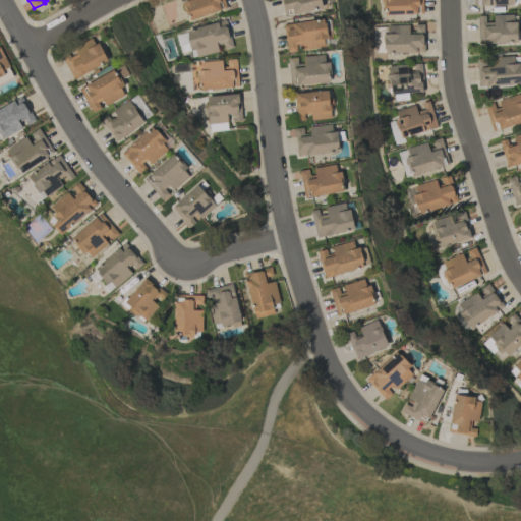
[(226,8),(223,0),(182,0),(188,20),(226,8)]
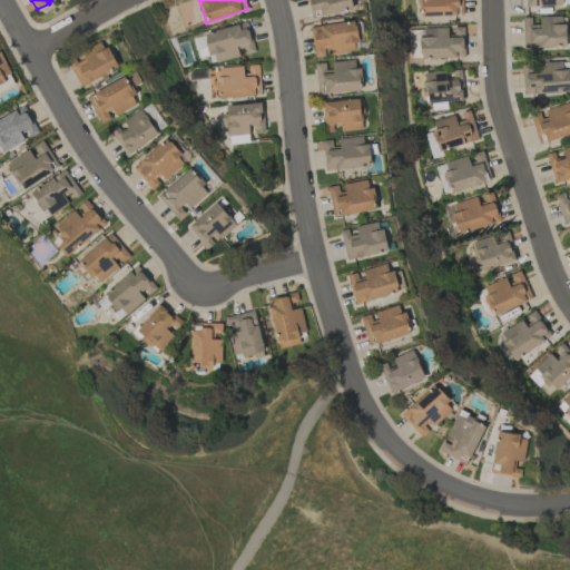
[(349,0),(307,0),(312,18),(351,9),(349,0)]
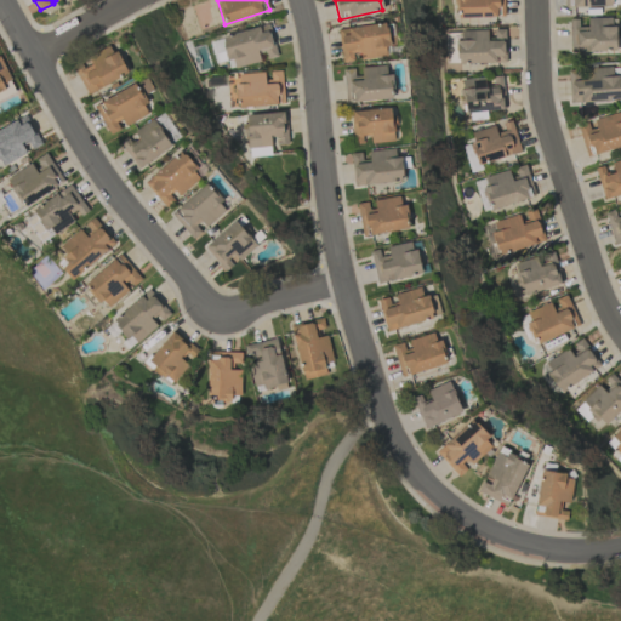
[(503,0),(456,0),(457,17),(503,17),(503,0)]
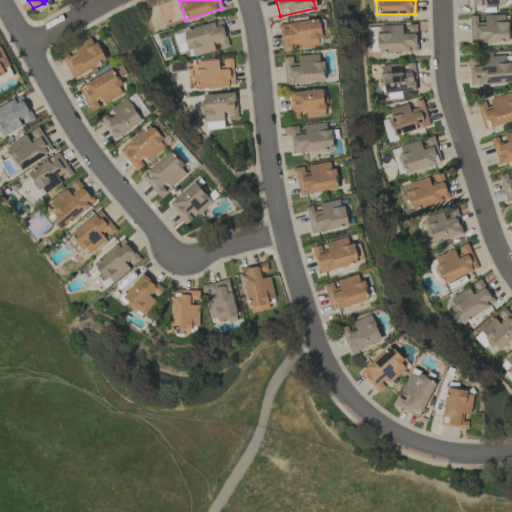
[(469,16),(470,43),(507,42),(506,15),(480,15),(480,16),(469,16)]
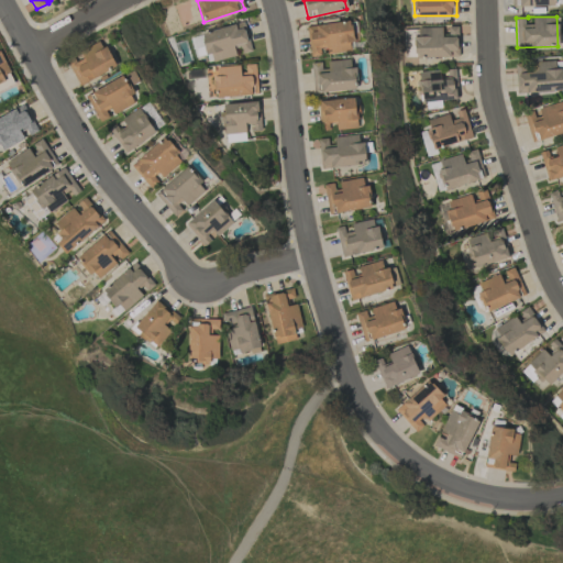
[(353,51),(349,21),(307,26),(310,56),(353,51)]
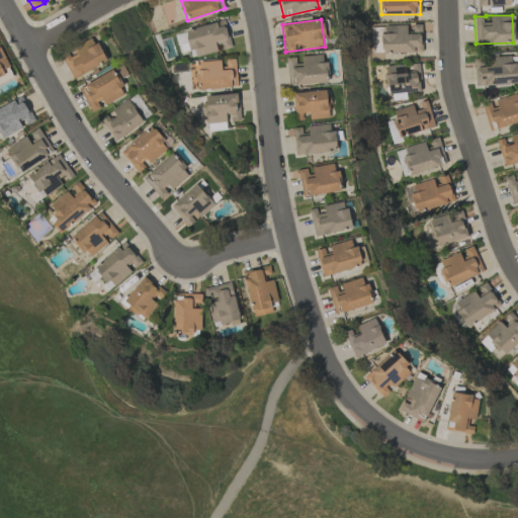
[(193,58),(220,51),(231,48),(225,20),(186,30),(193,58)]
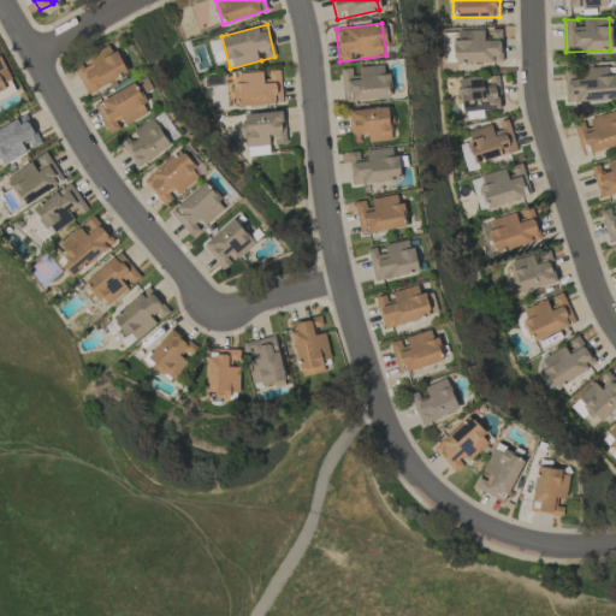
[(452,31),(455,64),(502,61),(499,29),(490,30),(490,40),(484,40),(483,30),(452,31)]
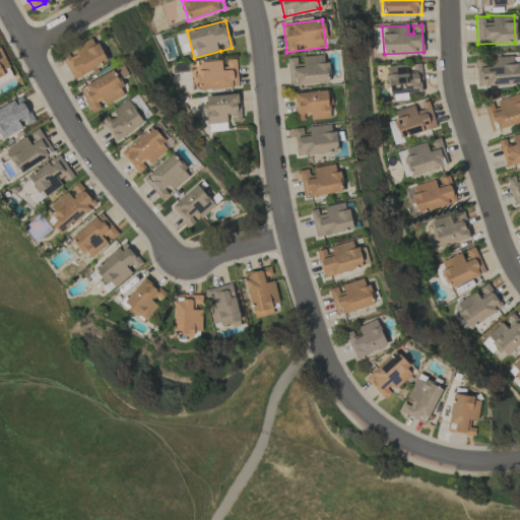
[(189,51),(185,33),(176,35),(180,53),(189,51)]
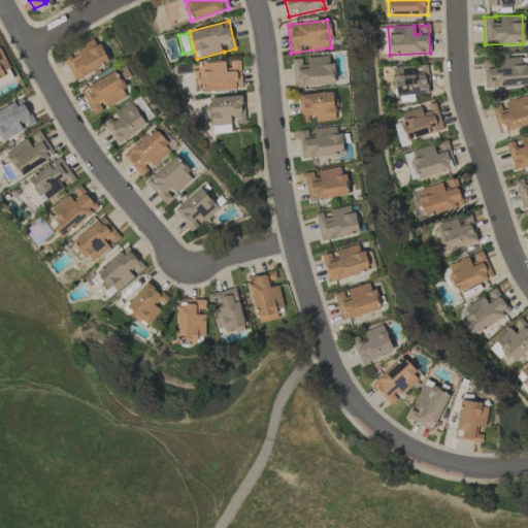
[(63,57),(72,78),(107,65),(96,38),(73,47),(74,52),(63,57)]
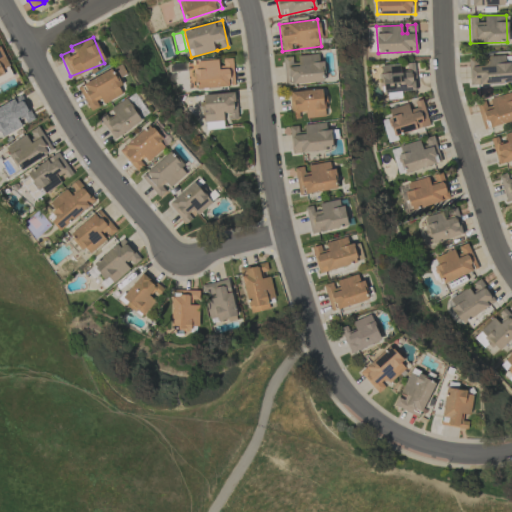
[(0,73),(9,69),(0,47),(0,73)]
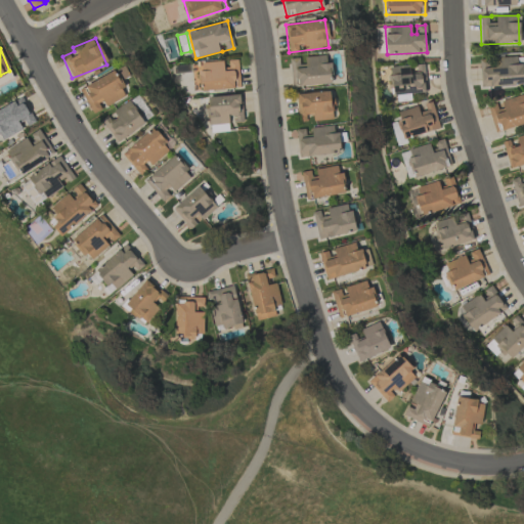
[(291,86),(330,84),(329,55),(301,57),(301,58),(290,58),(291,86)]
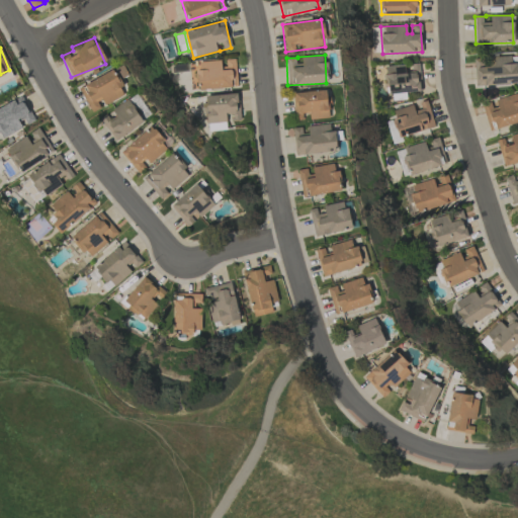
[(476,86),(517,83),(517,63),(511,64),(511,57),(486,57),(486,66),(475,66),(476,86)]
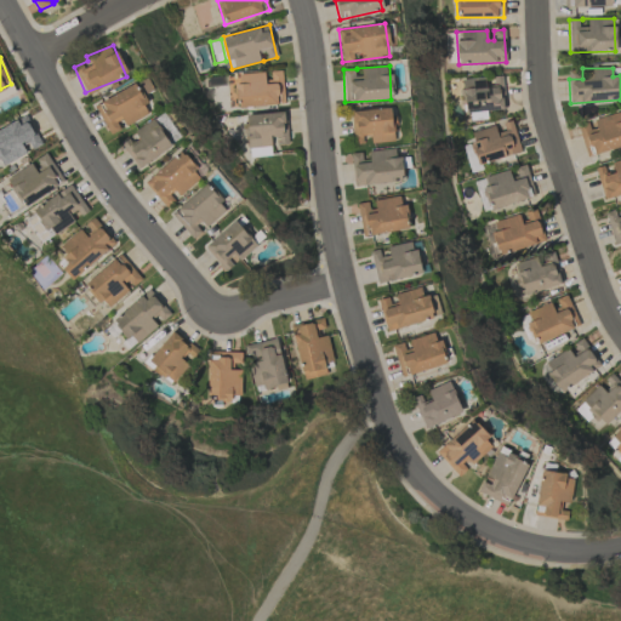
[(238,74),(239,84),(235,84),(237,108),(277,106),(277,102),(284,102),(281,70),(267,72),(267,73),(238,74)]
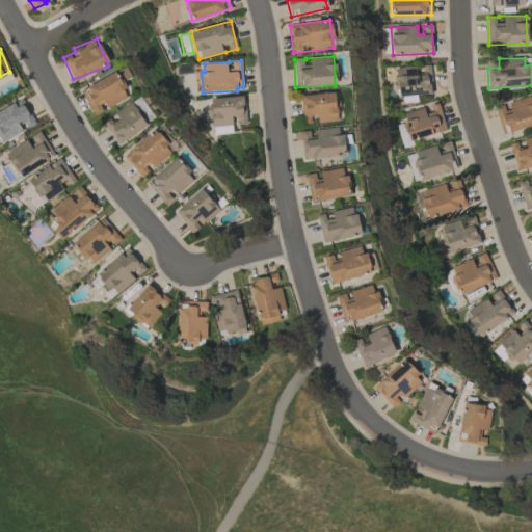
[(397,96),(432,94),(430,65),(418,67),(396,68),(397,96)]
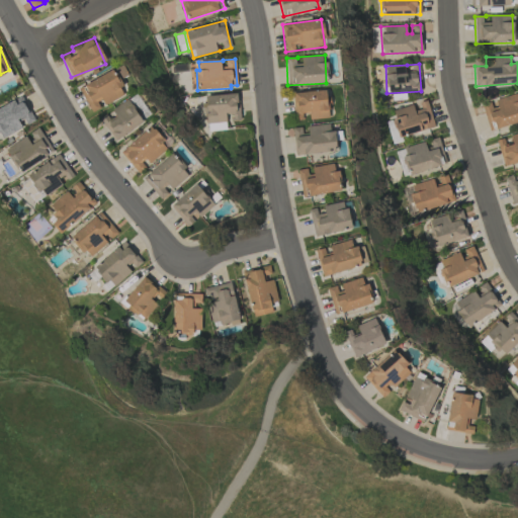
[(102,106),(124,95),(112,70),(79,87),(91,112),(102,106)]
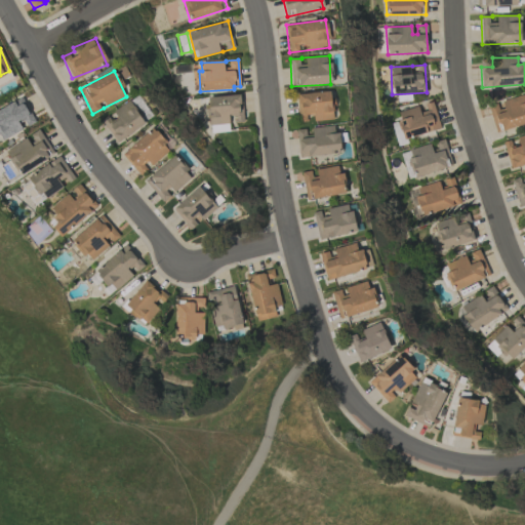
[(297,93),(298,122),(307,121),(307,115),(313,114),(314,120),(332,120),(331,92),(297,93)]
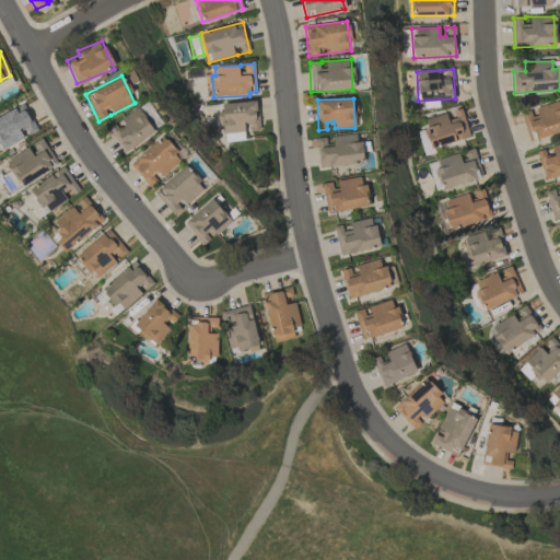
[(532,141),(559,131),(559,103),(559,100),(532,109),(522,113),(532,141)]
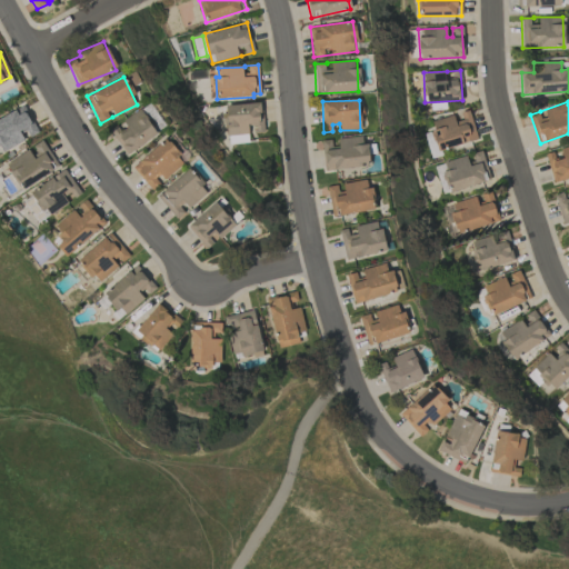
[(225,105),(227,136),(251,135),(251,132),(262,131),(261,103),(225,105)]
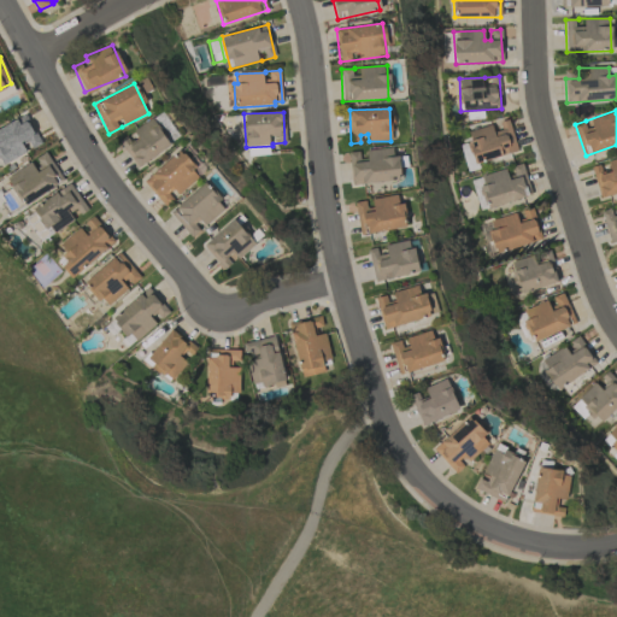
[(0,160),(1,164),(29,152),(28,150),(40,145),(27,117),(0,128),(0,160)]
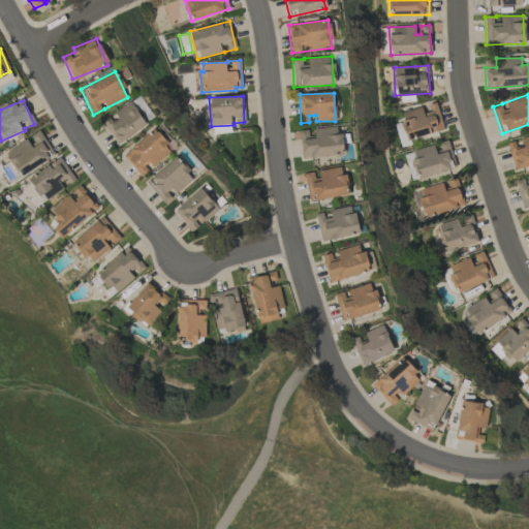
[(114,112),(116,116),(103,124),(117,144),(146,125),(130,101),(114,112)]
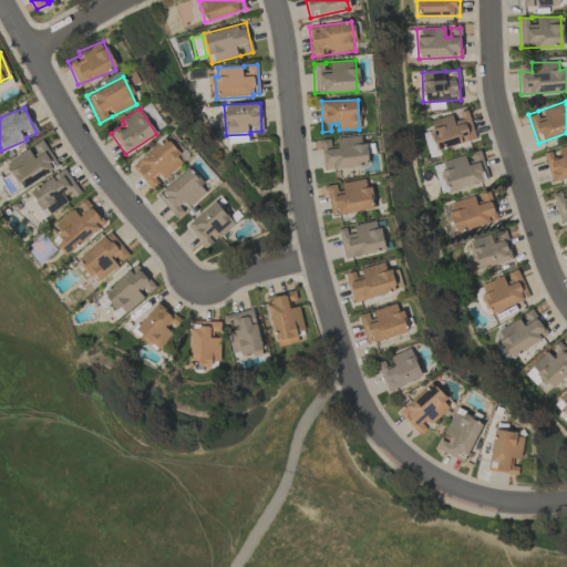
[(428,121),(435,150),(475,140),(467,110),(455,113),(455,114),(428,121)]
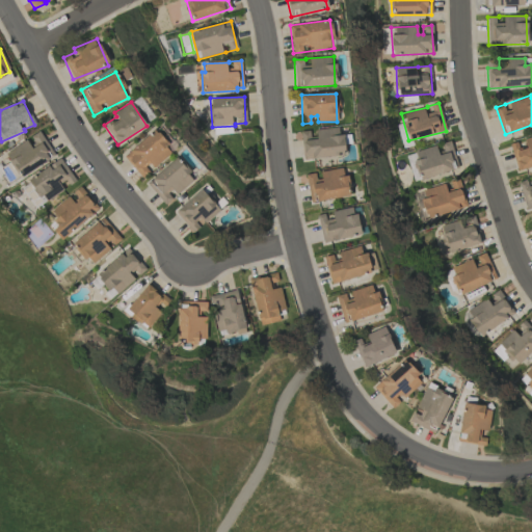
[(302,159),(345,156),(344,135),(339,135),(338,128),(315,129),(316,139),(310,139),(309,131),(300,131),(302,159)]
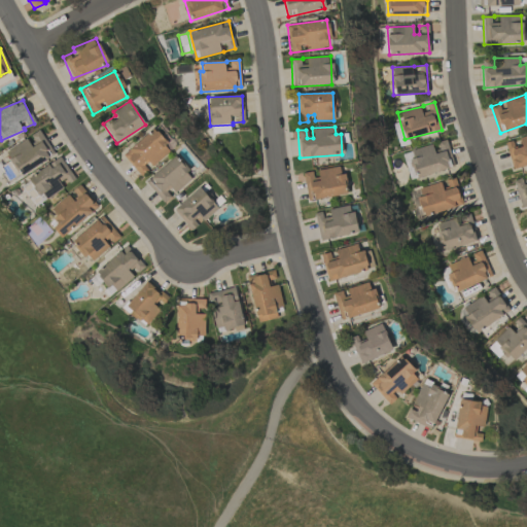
[(141,176),(150,168),(171,149),(152,128),(123,155),(141,176)]
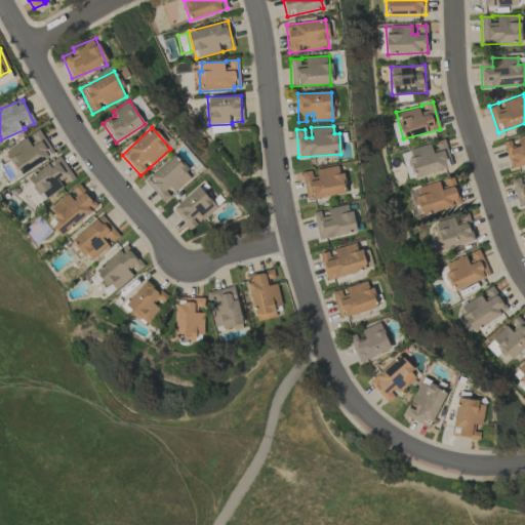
[(5,150),(17,174),(53,156),(40,129),(28,135),(29,137),(5,150)]
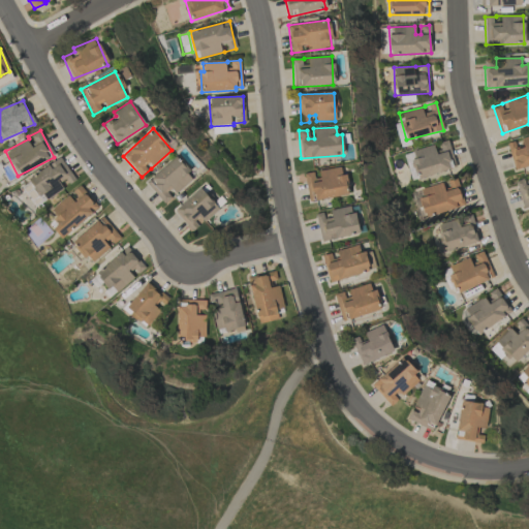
[(528,135),(518,138),(518,141),(507,143),(514,169),(528,165),(528,135)]
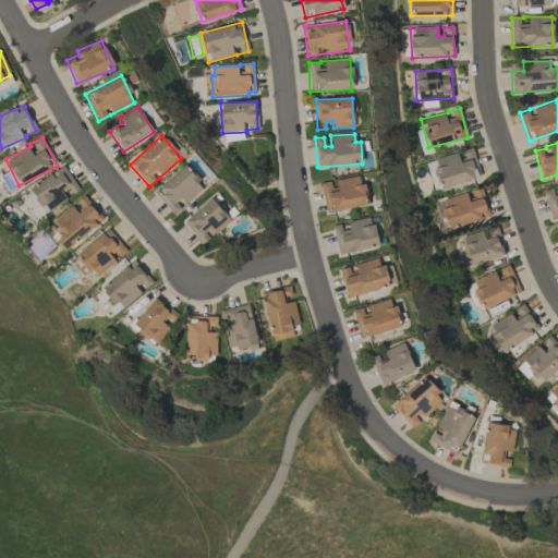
[(481,177),(472,148),(460,152),(432,160),(440,189),(481,177)]
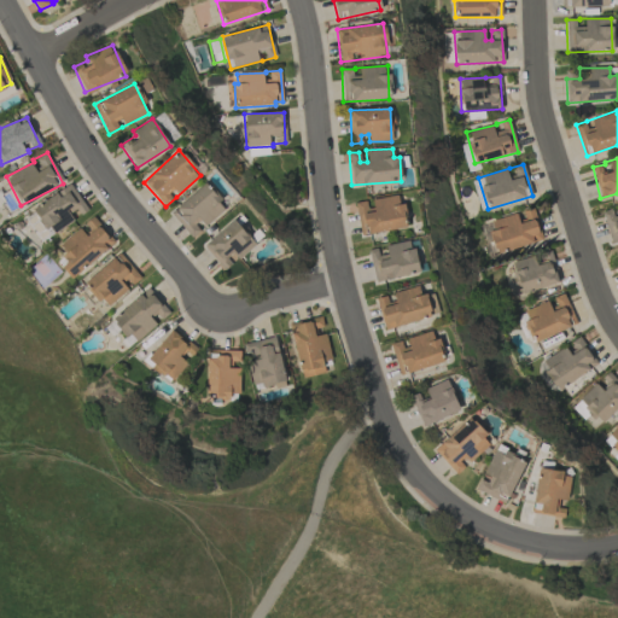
[(44,239),(74,221),(73,219),(87,209),(70,184),(27,211),(44,239)]
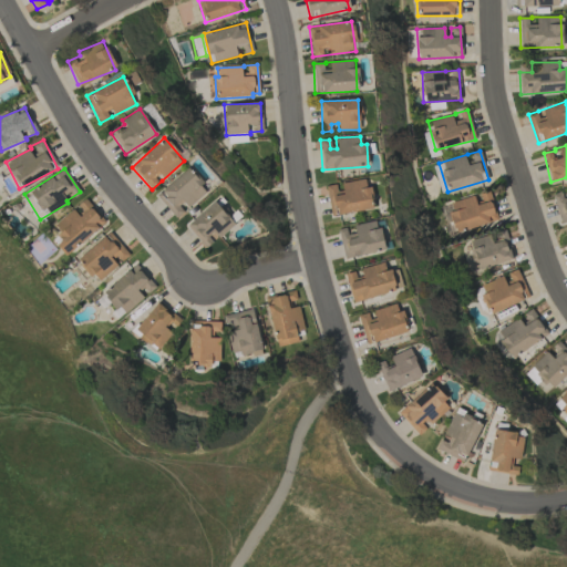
[(208,192),(188,168),(156,195),(175,218),(186,209),(208,192)]
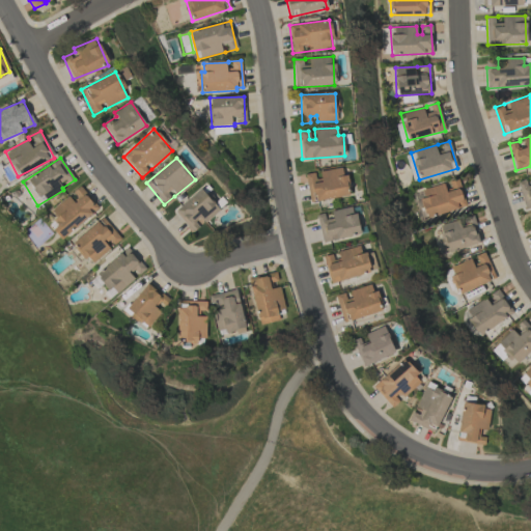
[(305,174),(309,202),(348,196),(344,167),(316,171),(317,172),(305,174)]
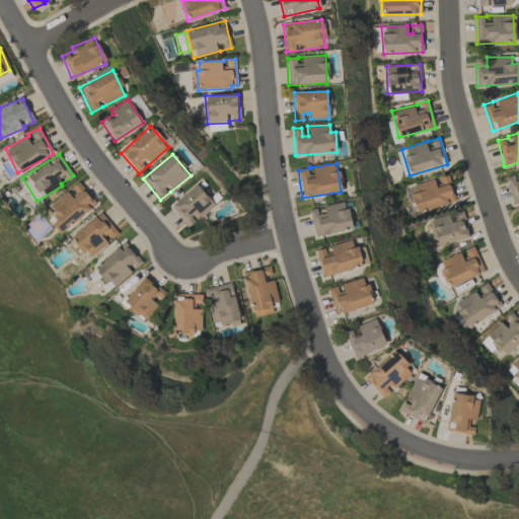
[(416,213),(455,202),(448,175),(436,178),(413,186),(415,194),(411,195),(416,213)]
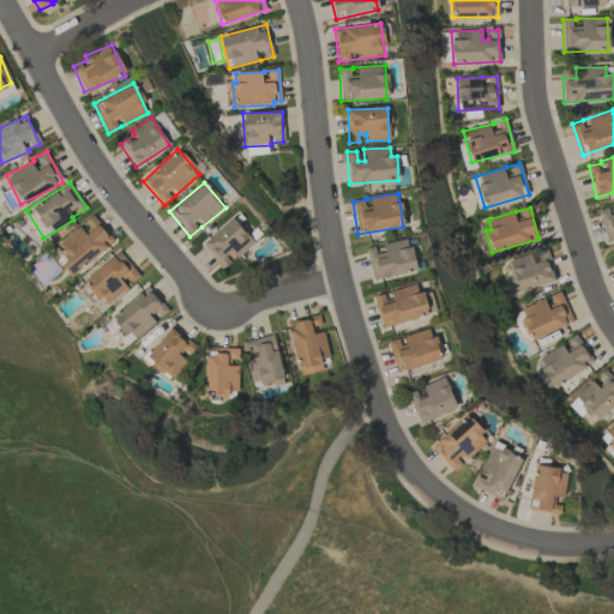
[(613,214),(609,216),(607,208),(599,210),(606,241),(613,239),(613,214)]
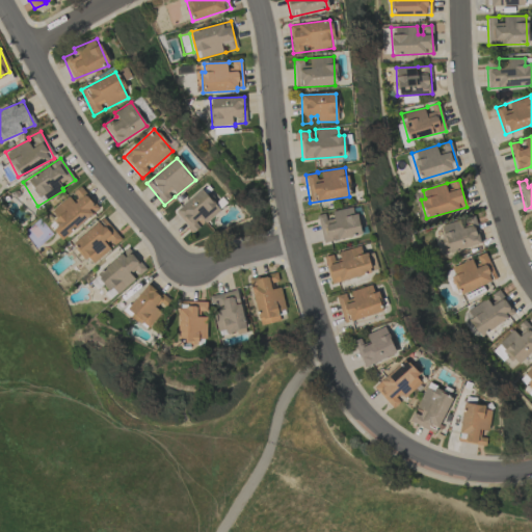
[(50,212),(59,224),(52,230),(60,240),(98,209),(80,187),(70,194),(71,195),(50,212)]
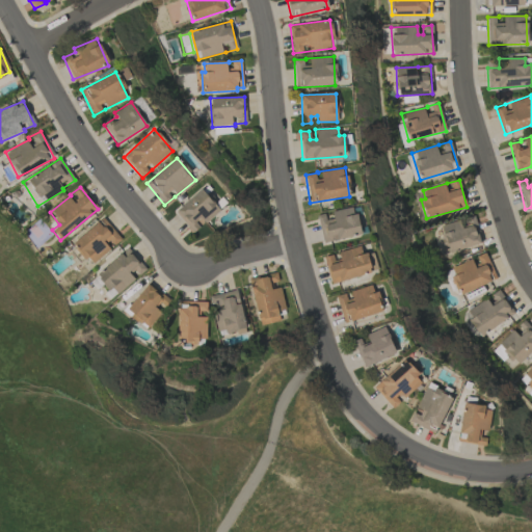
[(193,233),(219,210),(201,188),(175,212),(193,233)]
